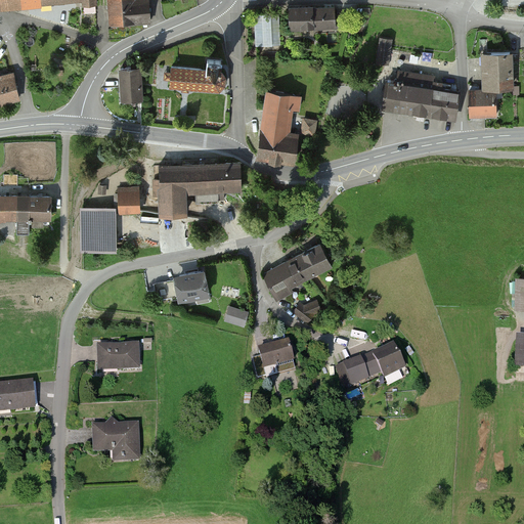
[(110,0),(113,24),(150,20),(148,0),(110,0)]
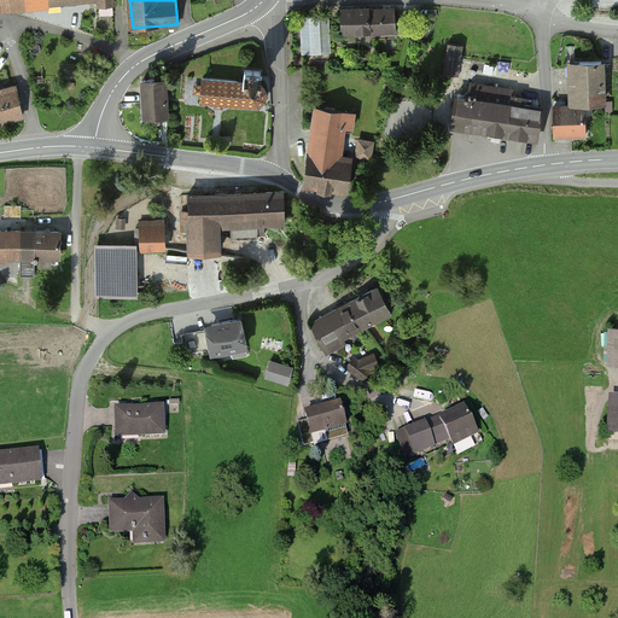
[(395,9),(339,9),(339,36),(395,35),(395,9)]
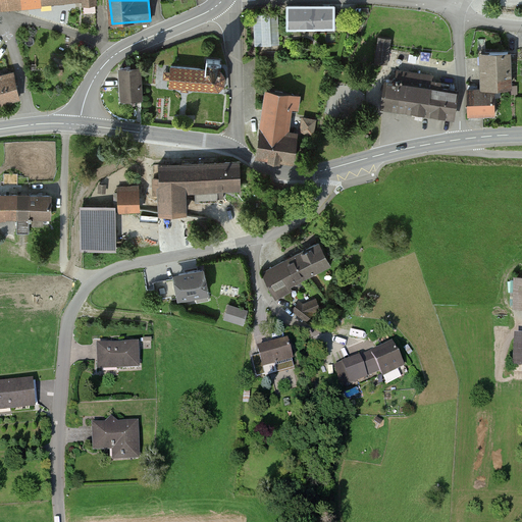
[(278,11),(253,12),(255,46),(280,45),(278,11)]
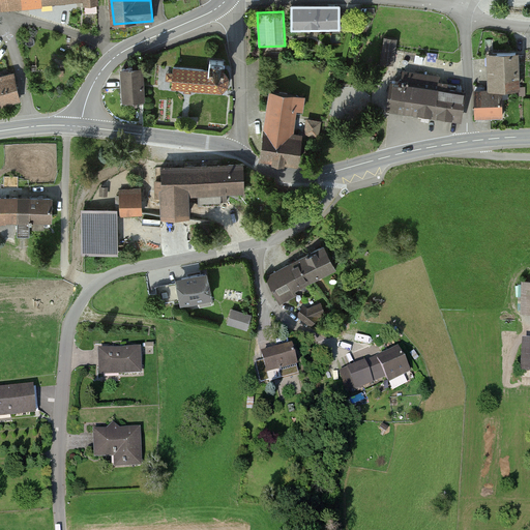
[(393,65),(396,40),(383,38),(380,64),(393,65)]
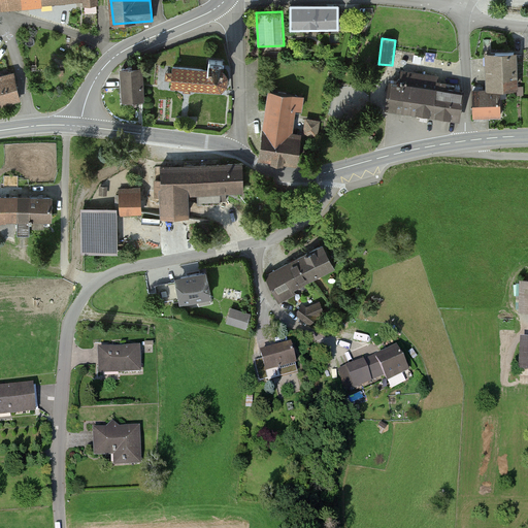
[(516,53),(484,54),(485,90),(472,90),(473,116),(500,114),(499,89),(517,88),(516,53)]
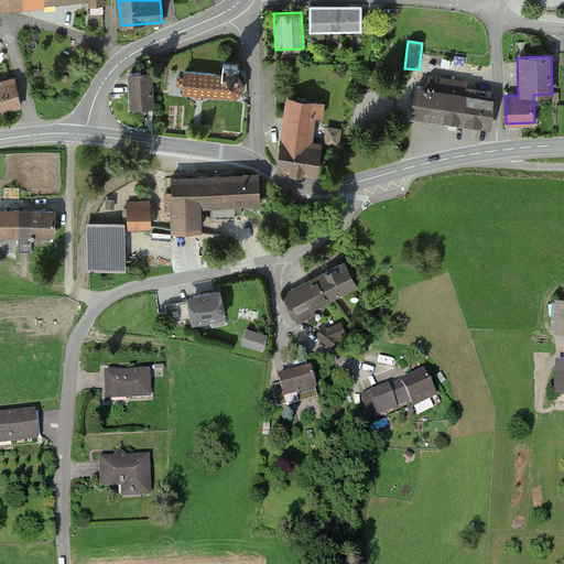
[(184,84),(183,94),(201,95),(237,98),(240,95),(243,88),(241,80),(237,76),(237,72),(238,65),(221,64),(220,75),(190,72),(185,72),(184,84)]
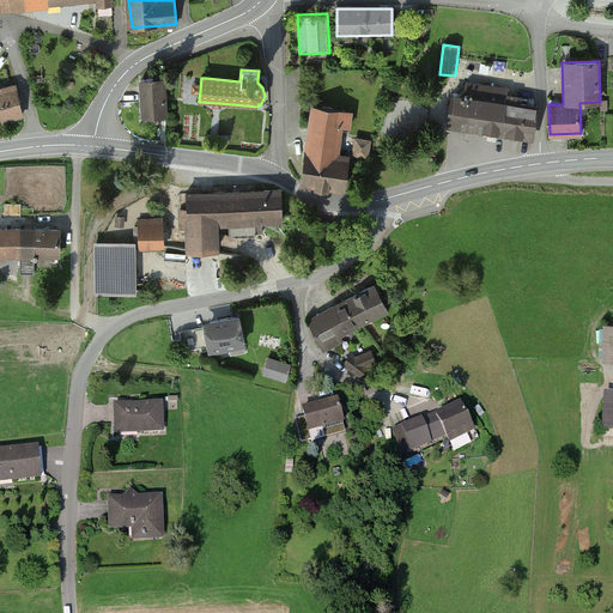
[(167,85),(141,86),(144,120),(169,119),(167,85)]
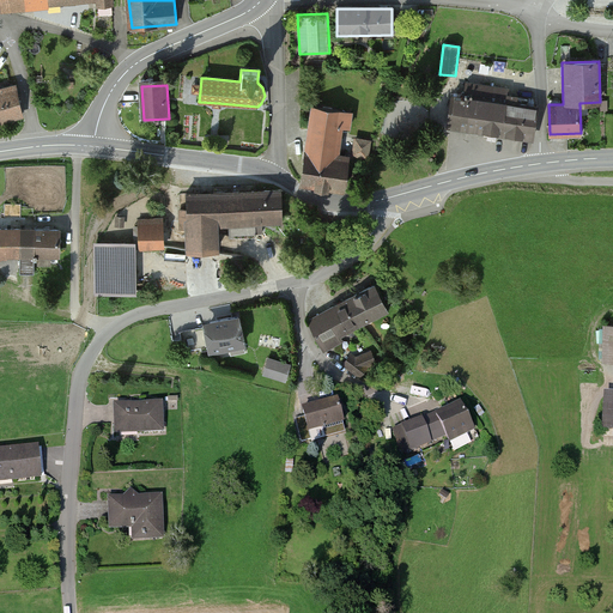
[(0,92),(0,121),(24,116),(17,89),(0,92)]
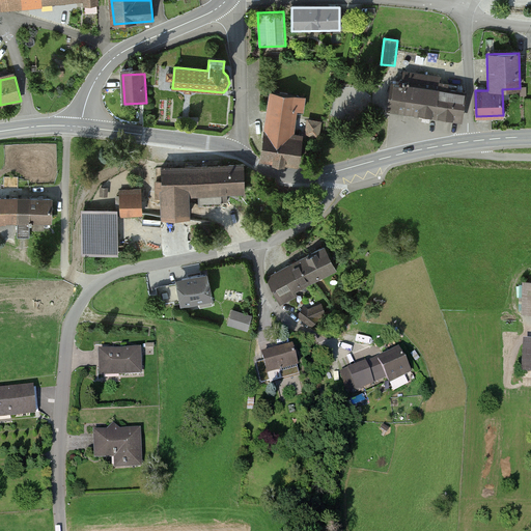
[(390,82),(385,109),(460,121),(466,94),(390,82)]
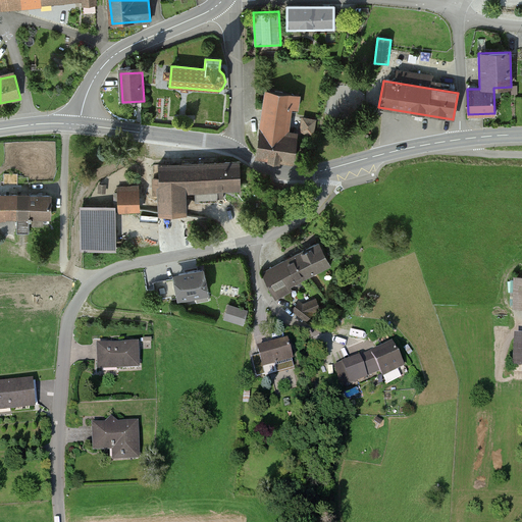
[(265,91),(256,156),(293,161),(297,134),(288,132),(291,107),(297,108),(299,95),(265,91)]
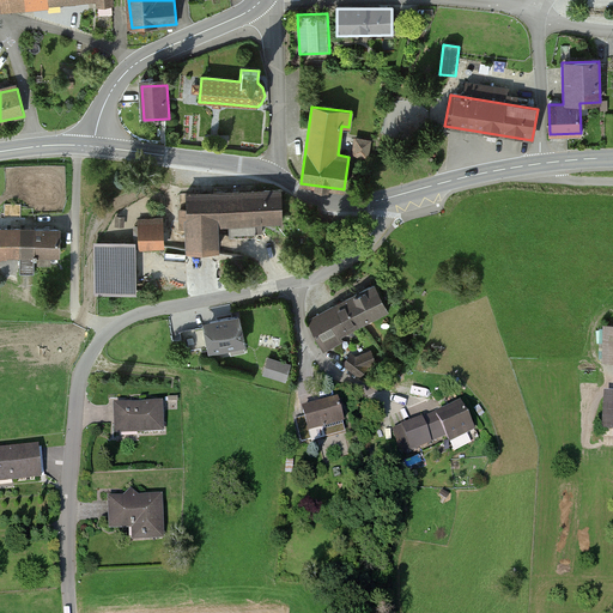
[(372,143),(354,140),(353,157),(370,159),(372,143)]
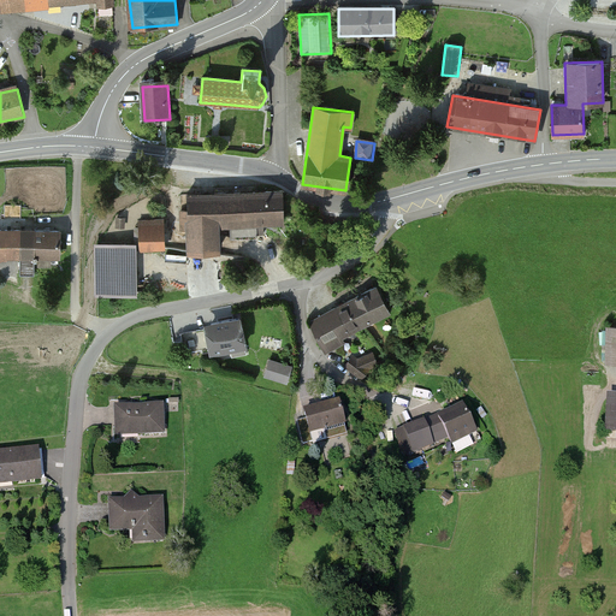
[(282,190),(184,194),(187,248),(215,247),(215,225),(283,223),(282,190)]
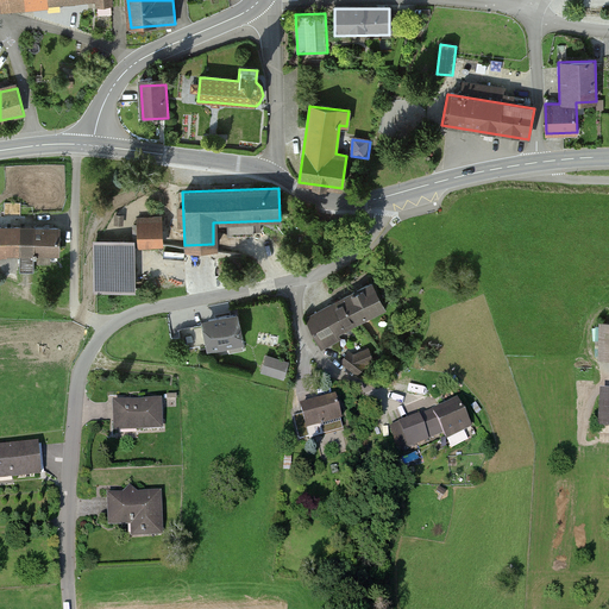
[(163,218),(139,218),(139,245),(163,244),(163,218)]
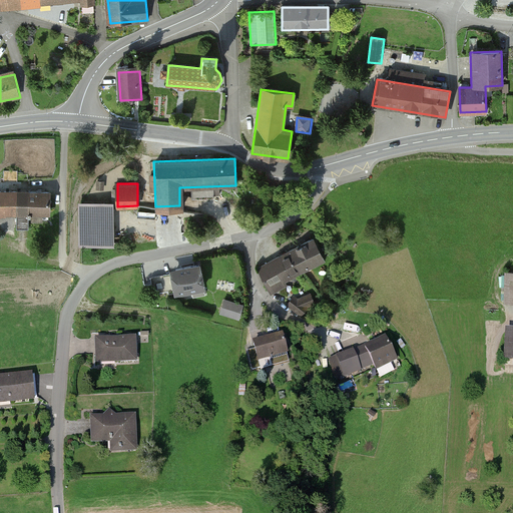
[(50,193),(0,191),(0,212),(50,213),(50,193)]
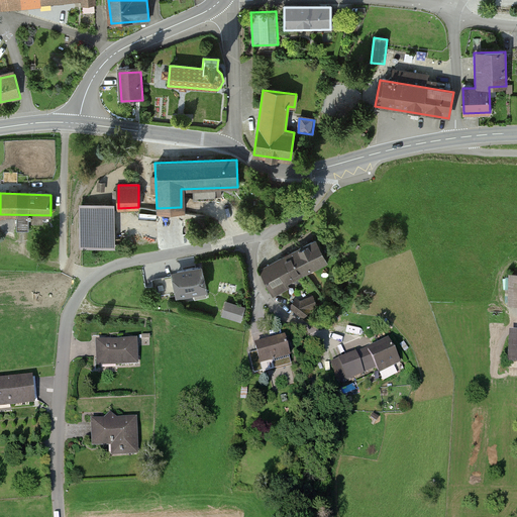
[(114,207),(81,206),(81,248),(116,250),(114,207)]
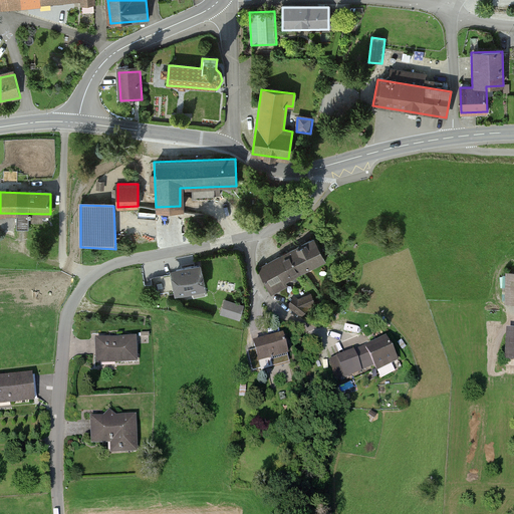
[(137,227),(137,240),(164,240),(164,227),(137,227)]
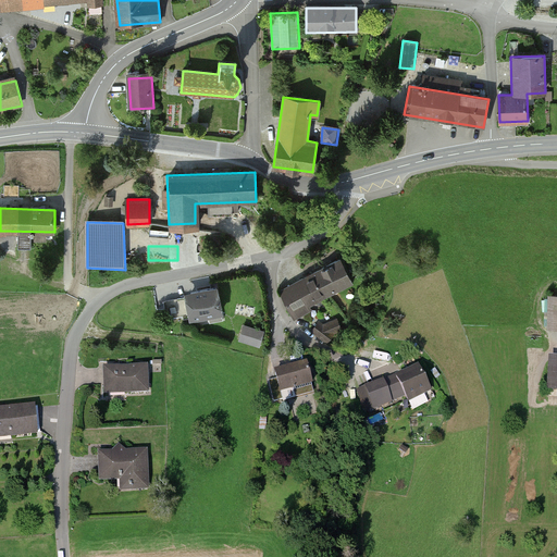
[(342,257),(311,274),(323,296),(354,280),(342,257)]
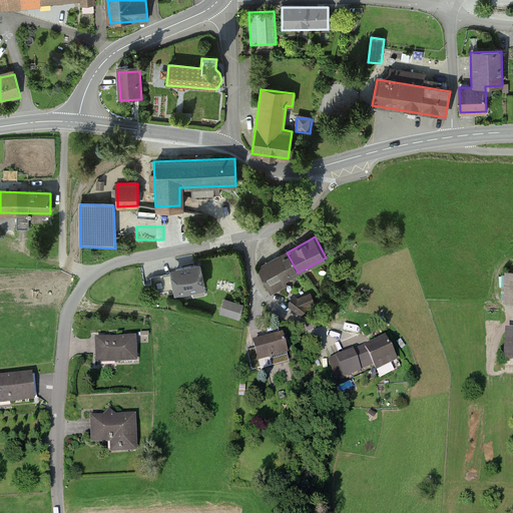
[(287,252),(259,268),(272,292),(286,284),(284,281),(298,273),(287,252)]
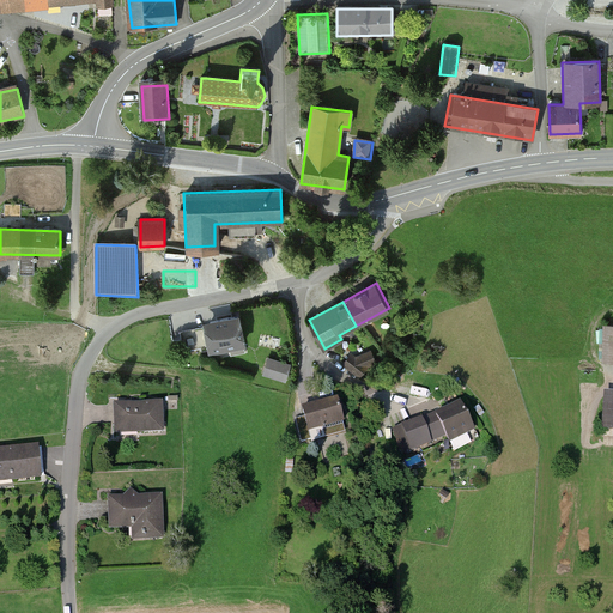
[(243,345),(238,316),(208,322),(206,309),(170,316),(175,341),(181,340),(184,357),(243,345)]
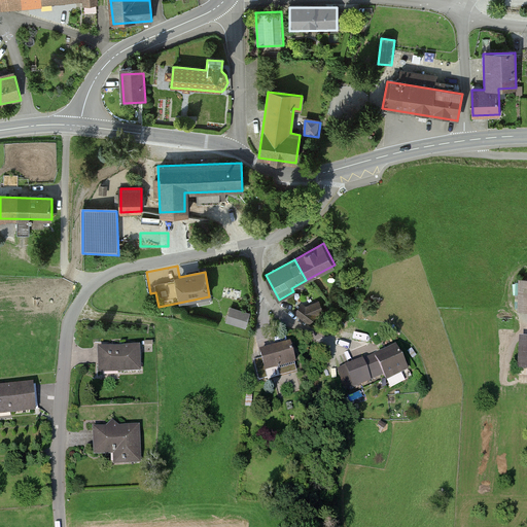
[(518,310),(526,310),(526,278),(518,279),(518,310)]
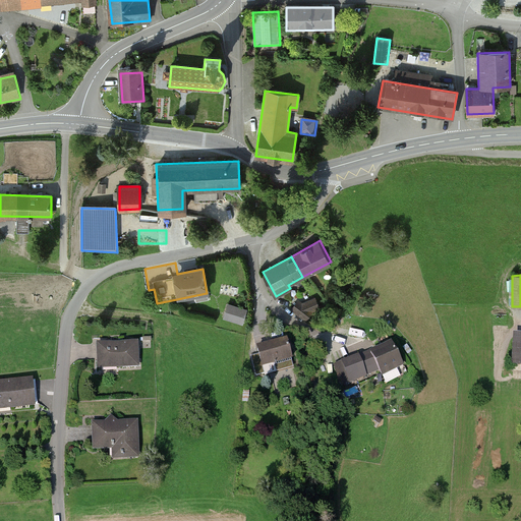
[(299,301),(292,311),(308,323),(320,309),(315,299),(303,303),(299,301)]
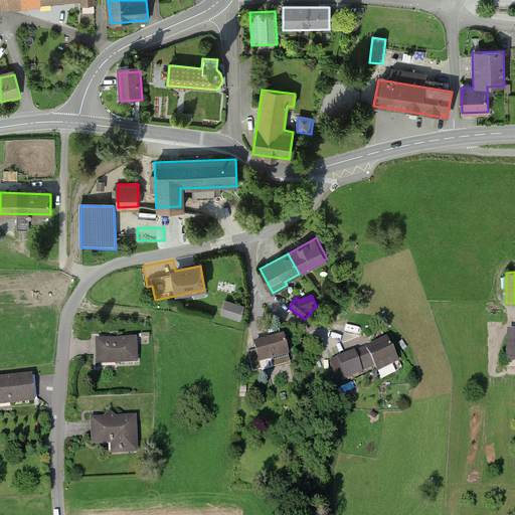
[(244,307),(225,302),(221,316),(240,322),(244,307)]
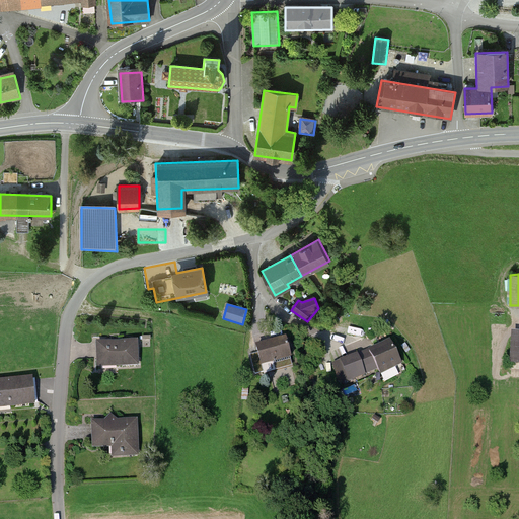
[(264,344),(257,345),(260,353),(250,356),(255,374),(292,365),(286,339),(264,344)]
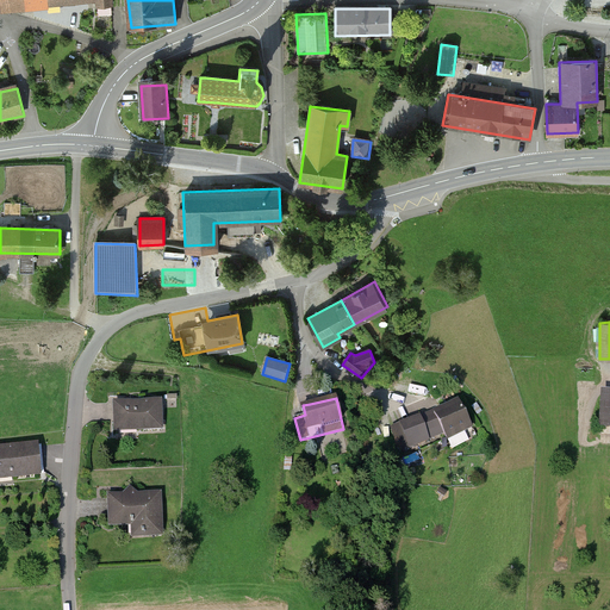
[(458,400),(393,429),(405,455),(470,428),(458,400)]
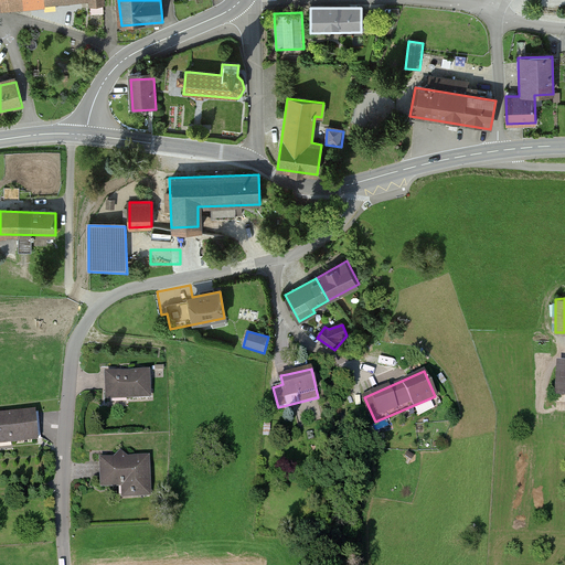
[(105,373),(105,398),(150,397),(149,372),(105,373)]
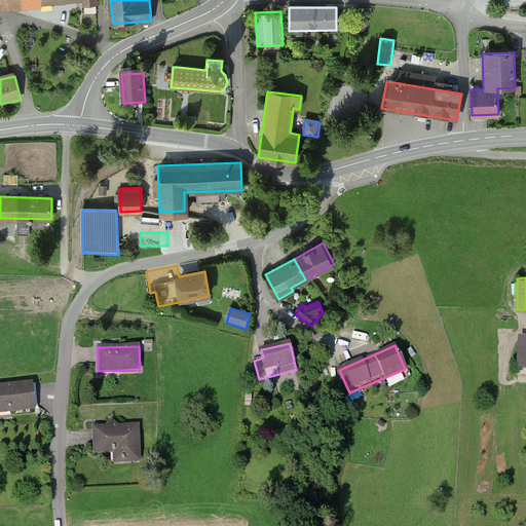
[(0,385),(0,411),(34,410),(33,384),(0,385)]
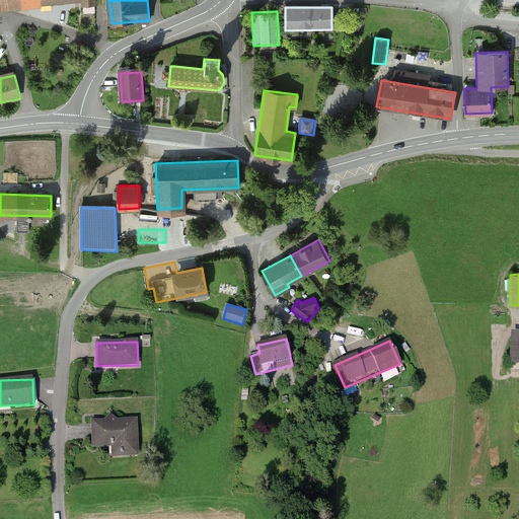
[(136,420),(91,422),(92,447),(110,446),(112,456),(137,456),(136,420)]
